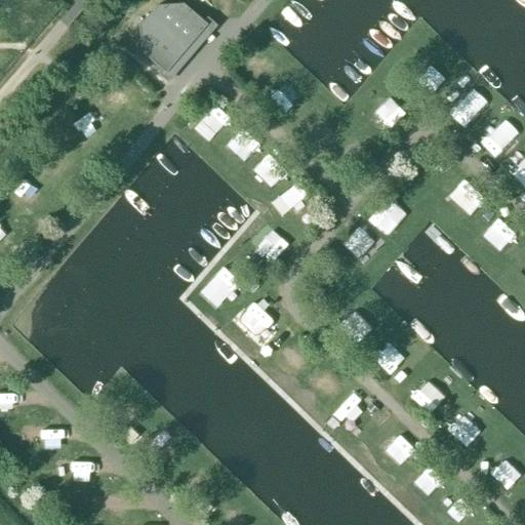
[(165,75),(206,27),(182,6),(155,8),(138,28),(140,53),(165,75)]
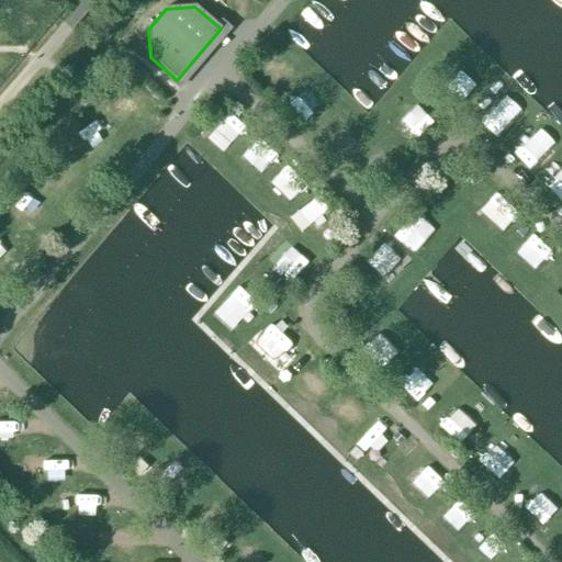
[(124,79),(128,74),(119,67),(115,71),(124,79)]
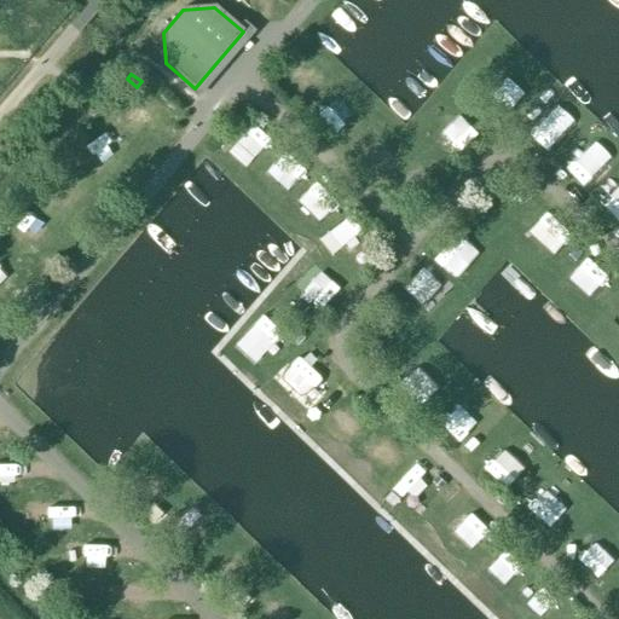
[(243,160),(264,129),(246,117),(226,148),(243,160)]
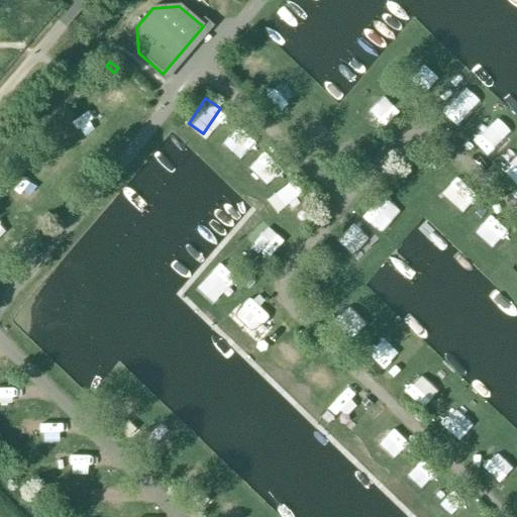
[(441,192),(462,214),(480,197),(458,175),(441,192)]
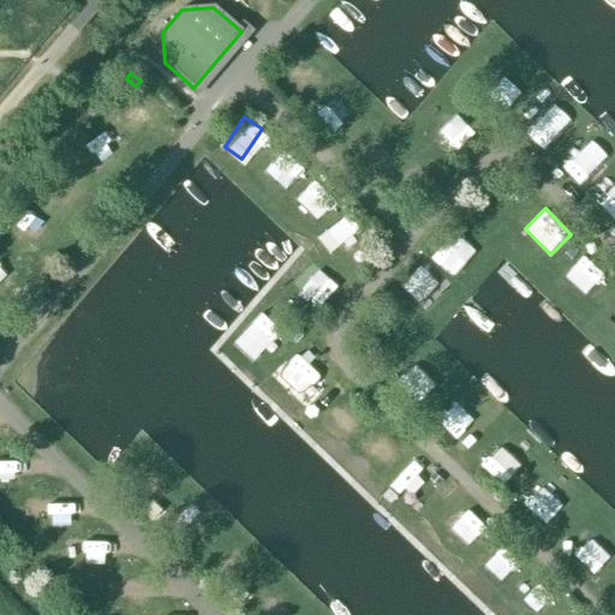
[(455,230),(431,255),(453,275),(477,250),(455,230)]
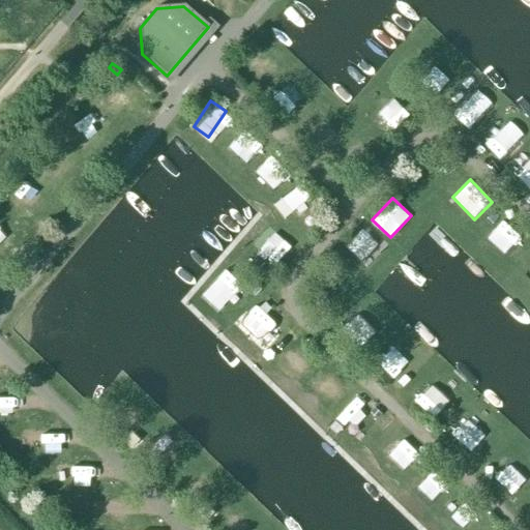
[(355,255),(372,231),(363,225),(347,249),(355,255)]
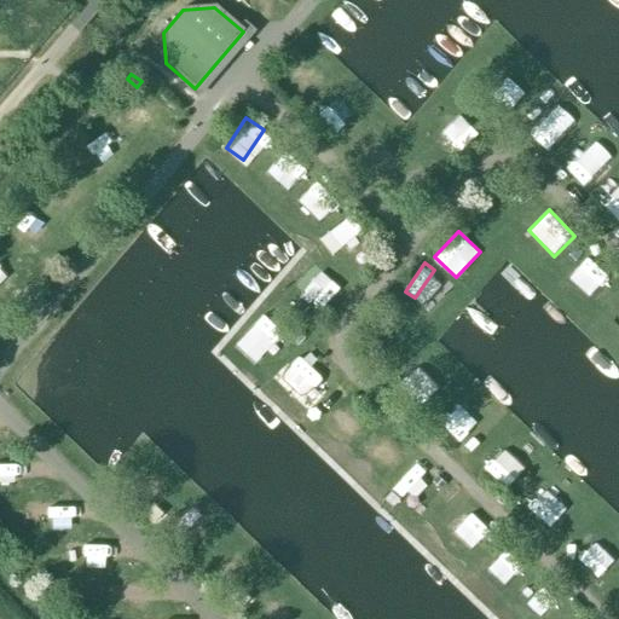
[(256,363),(285,334),(266,314),(237,342),(256,363)]
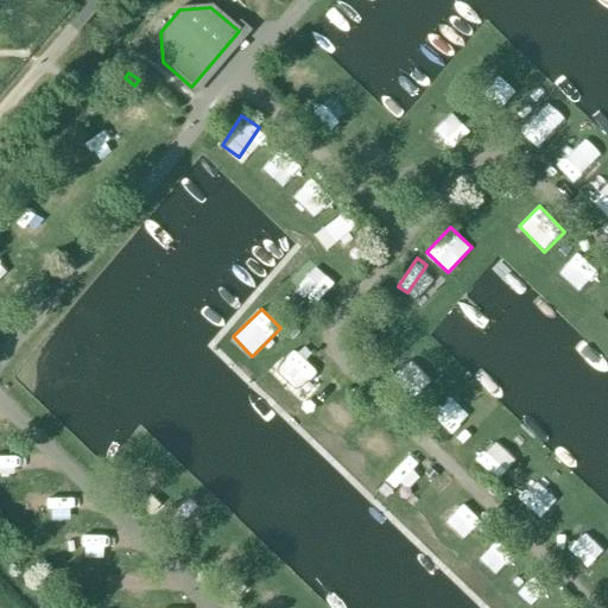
[(409,455),(385,480),(405,499),(429,474),(409,455)]
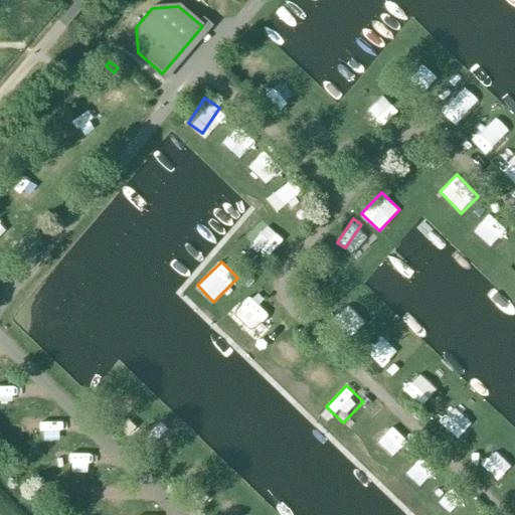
[(402,469),(415,483),(430,470),(416,456),(402,469)]
